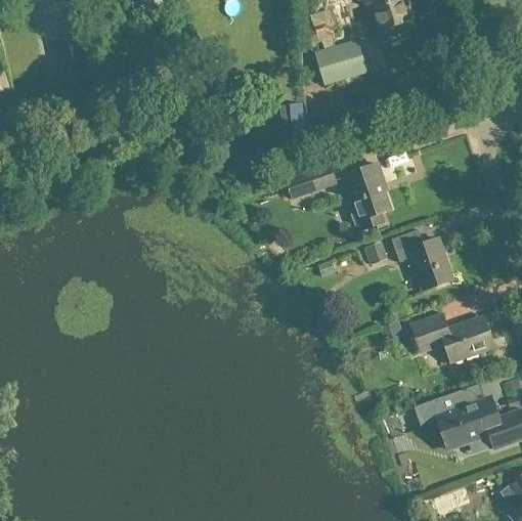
[(140,0),(143,9),(167,4),(166,0),(140,0)]
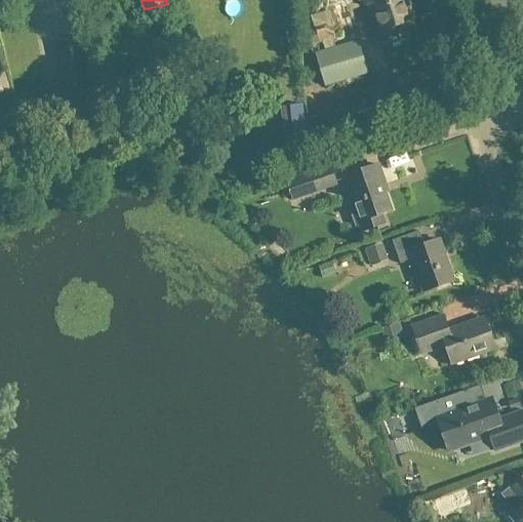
[(357,0),(360,6),(369,3),(380,37),(414,26),(406,0),(357,0)]
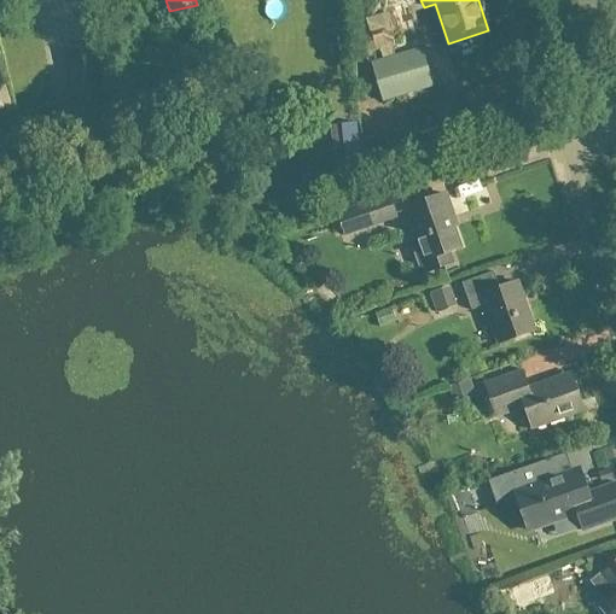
[(433,85),(422,47),(370,63),(382,100),(433,85)]
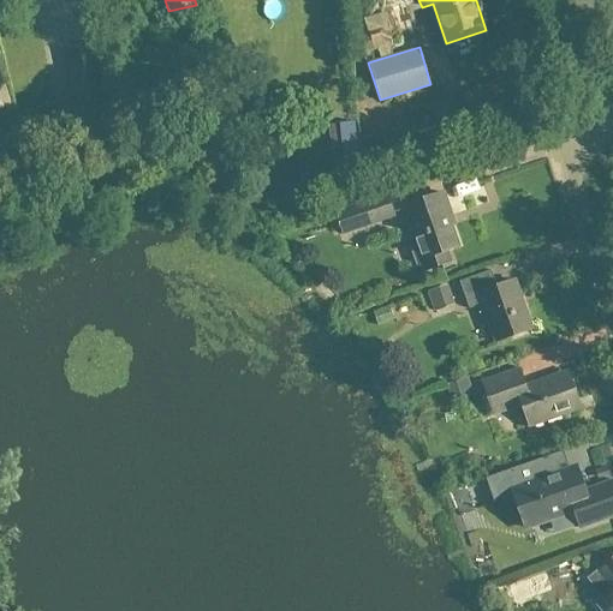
[(353,141),(345,65),(317,69),(326,144),(353,141)]
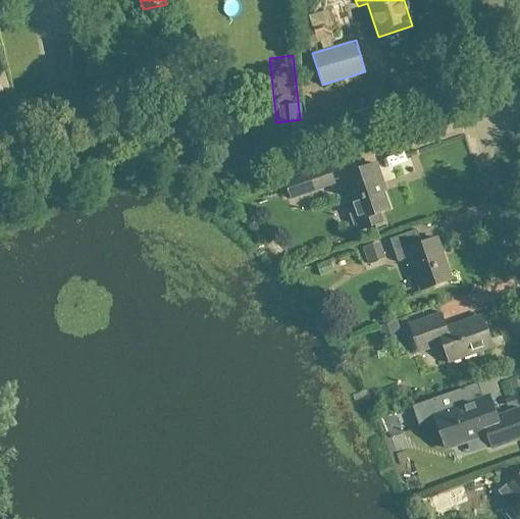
[(4,70),(0,70),(0,98),(10,96),(4,70)]
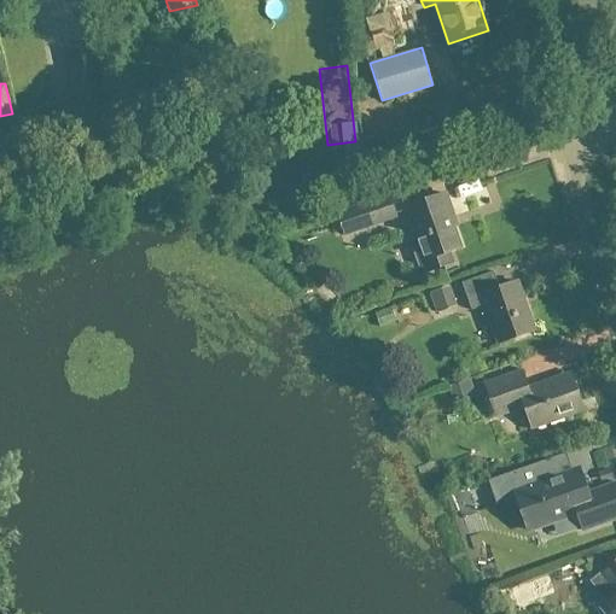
[(453,264),(448,251),(459,247),(449,218),(453,217),(445,193),(405,208),(416,240),(408,244),(418,269),(423,267),(425,274),(453,264)]
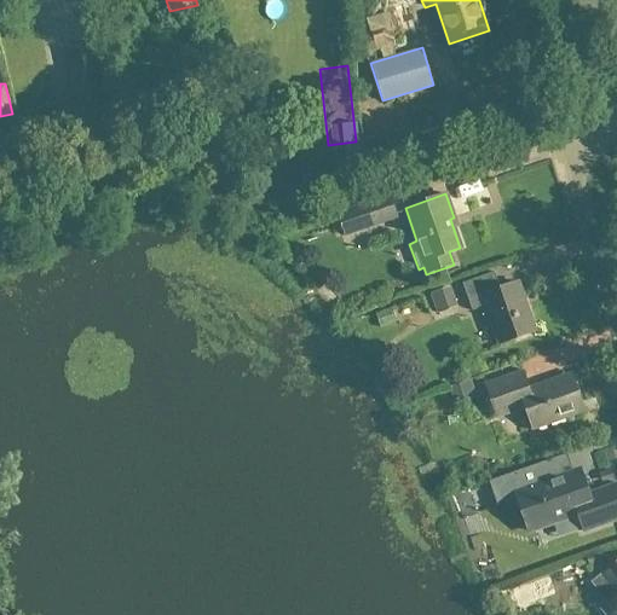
[(388,195),(338,213),(345,235),(396,216),(388,195)]
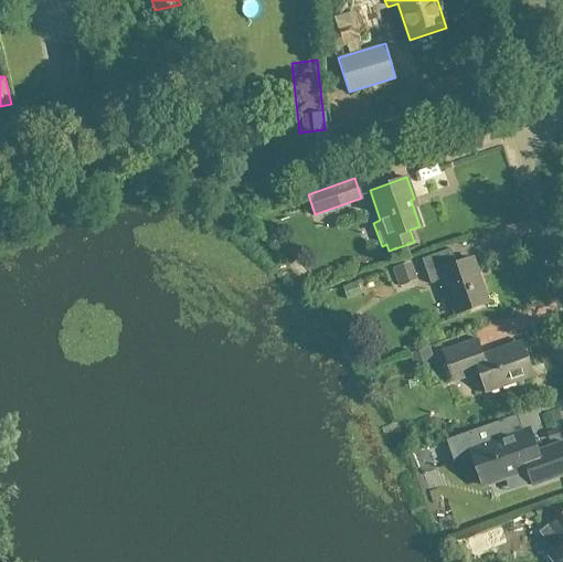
[(450,247),(422,257),(429,282),(442,278),(454,314),(487,303),(473,257),(456,263),(450,247)]
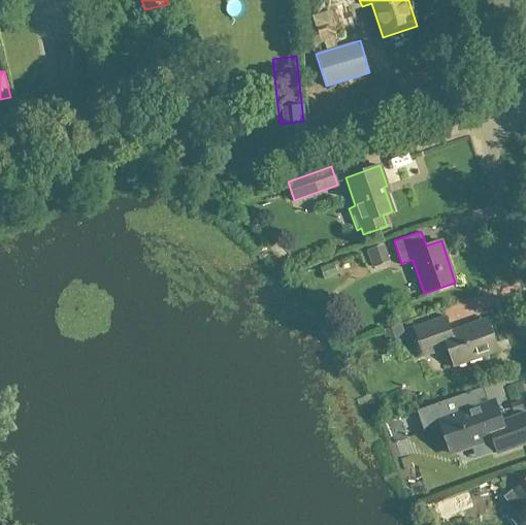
[(384,243),(366,250),(372,268),(390,262),(384,243)]
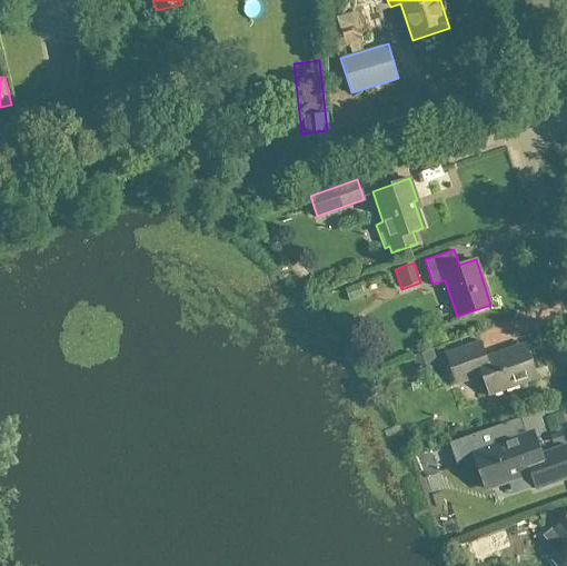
[(480,341),(446,354),(456,383),(483,374),(489,394),(536,377),(529,358),(525,360),(520,346),(486,358),(480,341)]
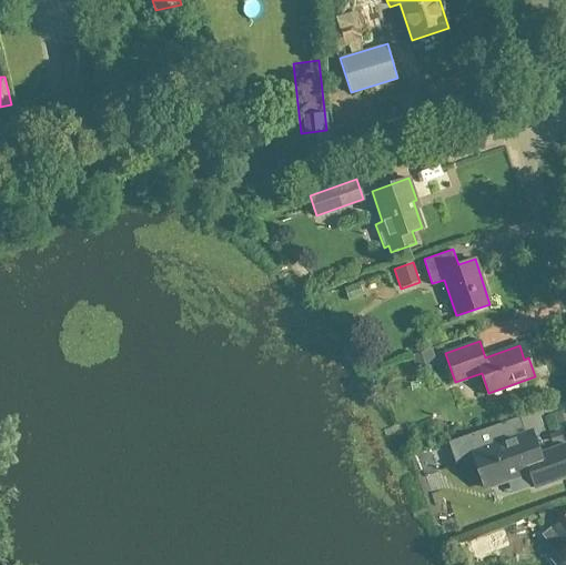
[(432,349),(412,355),(417,372),(437,365),(432,349)]
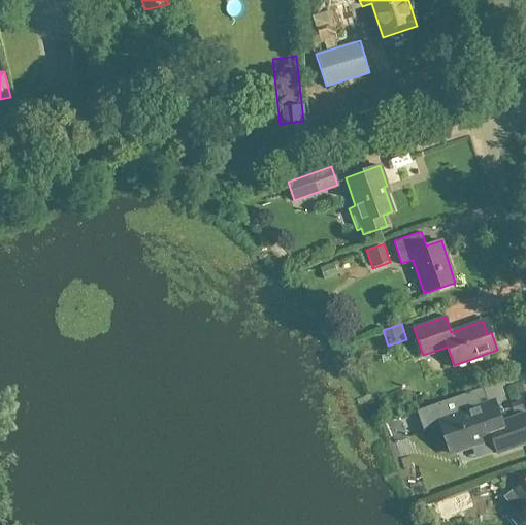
[(485,386),(418,409),(425,431),(440,426),(451,453),(493,438),(497,452),(525,441),(525,413),(524,414),(515,417),(501,422),(494,400),(478,406),(475,401),(488,397),(485,386)]
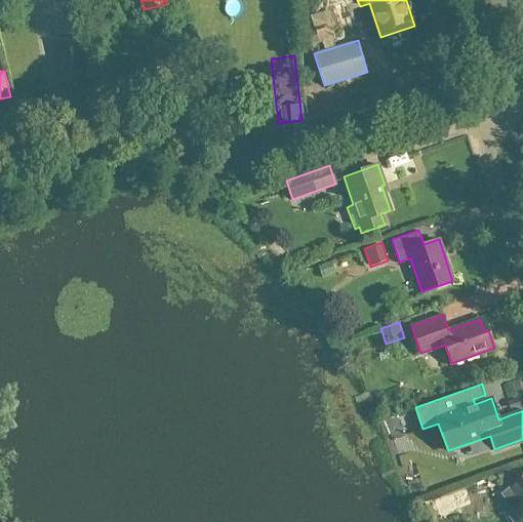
[(522,477),(509,488),(522,505),(522,507),(510,517),(514,521),(522,521),(522,477)]
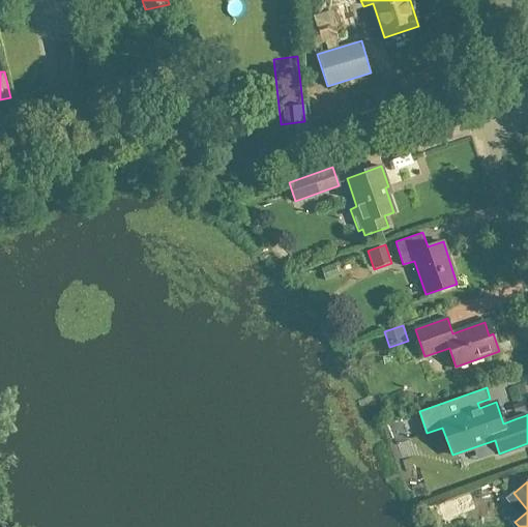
[(476,507),(471,494),(457,499),(462,513),(476,507)]
